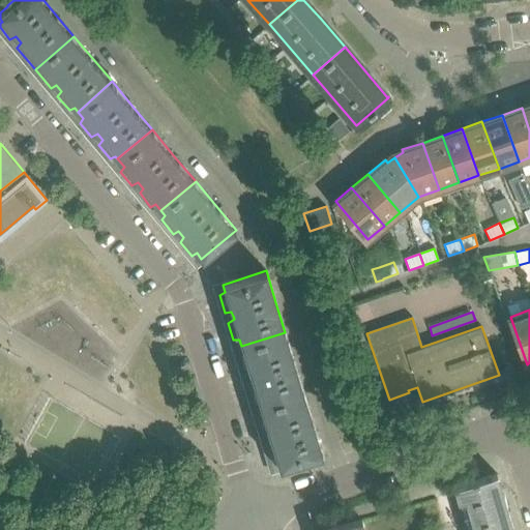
[(303,393),(294,362),(285,332),(241,346),(243,353),(238,356),(243,373),(249,373),(253,380),(246,383),(252,400),(258,400),(260,407),(303,393)]
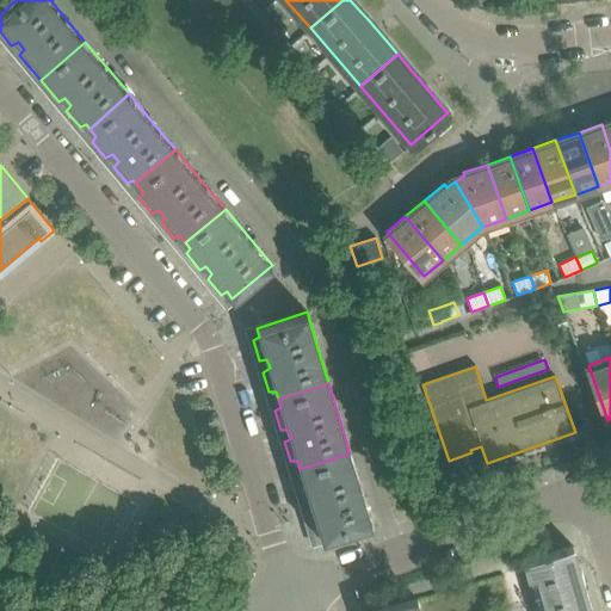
[(371,524),(350,454),(300,469),(302,476),(296,480),(302,500),(309,499),(312,504),(313,507),(306,512),(312,531),(319,531),(321,539),(337,535),(338,535),(371,524)]
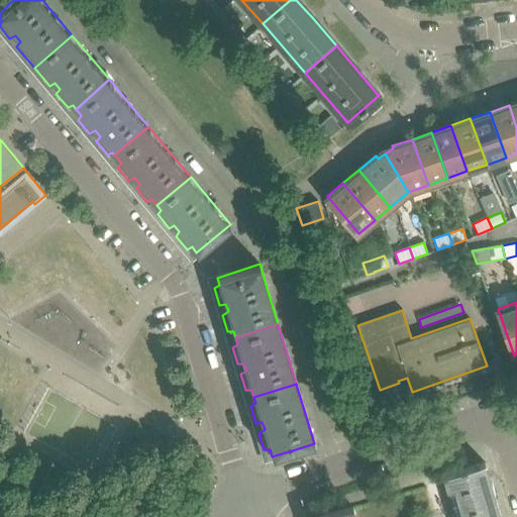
[(495,516),(500,516),(489,479),(484,462),(442,475),(446,488),(454,516),(495,516)]
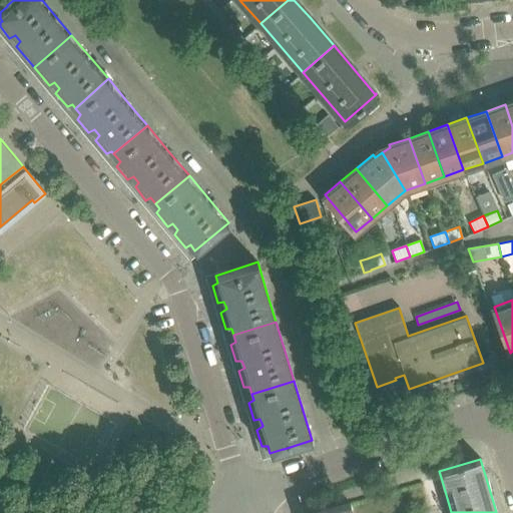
[(349,512),(348,508),(351,507),(350,503),(347,504),(346,504),(317,512),(349,512)]
